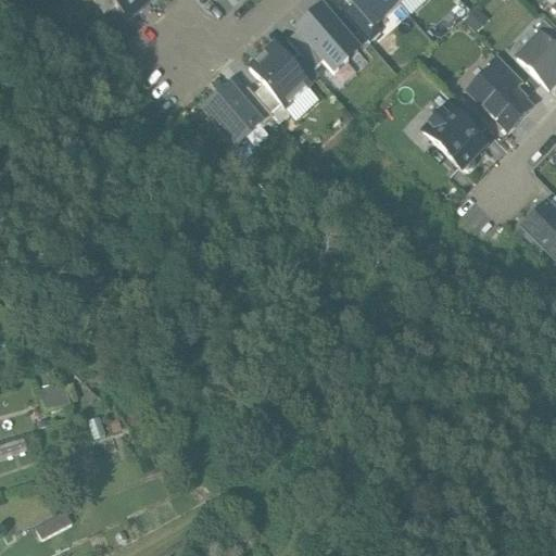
[(112,0),(95,0),(104,10),(114,2),(112,0)]
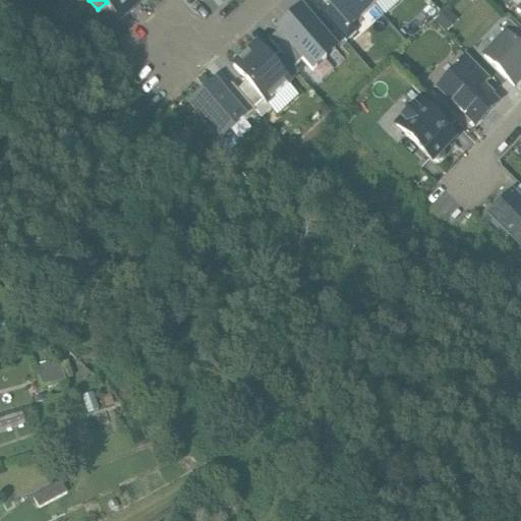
[(120,17),(138,1),(137,0),(105,0),(107,2),(120,17)]
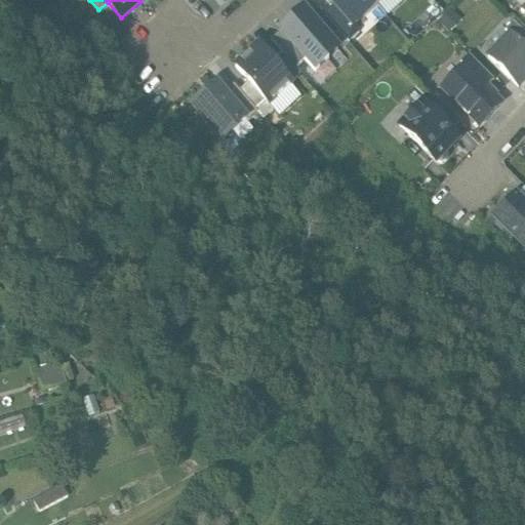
[(352,25),(353,24),(377,3),(373,0),(330,0),(333,3),(352,25)]
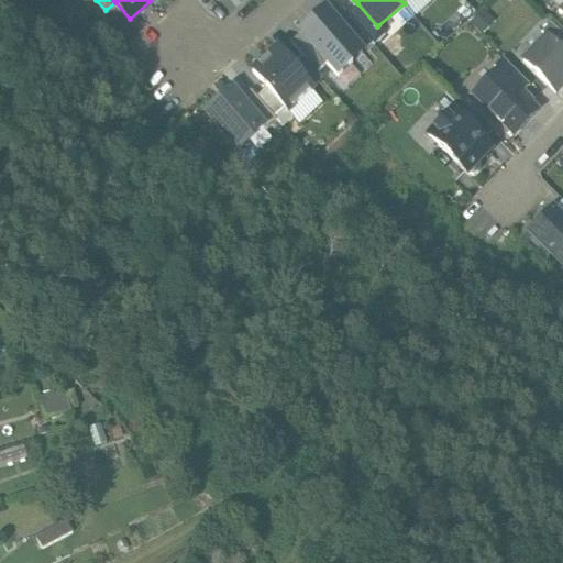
[(377,26),(357,3),(348,12),(374,42),(385,33),(378,25),(377,26)]
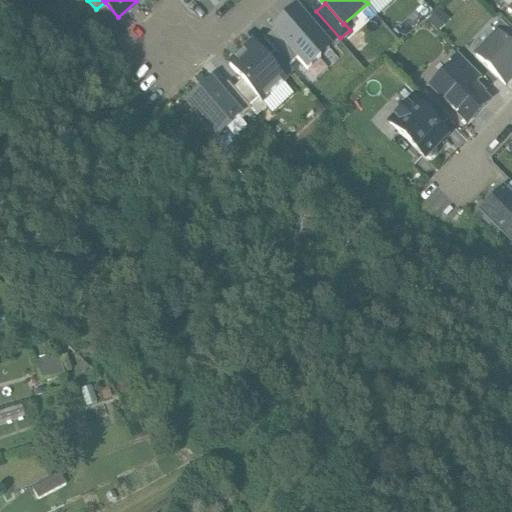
[(285,17),(264,35),(279,51),(288,62),(297,54),(308,66),(320,56),(318,54),(329,44),(295,5),(283,15),(285,17)]
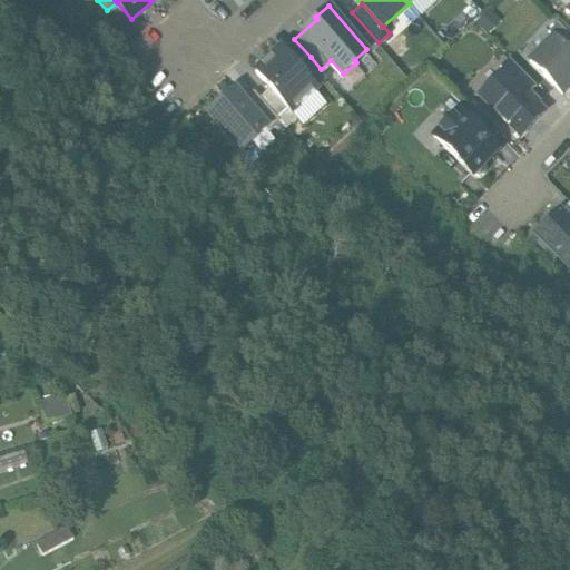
[(500,20),(488,9),(475,22),(488,33),(500,20)]
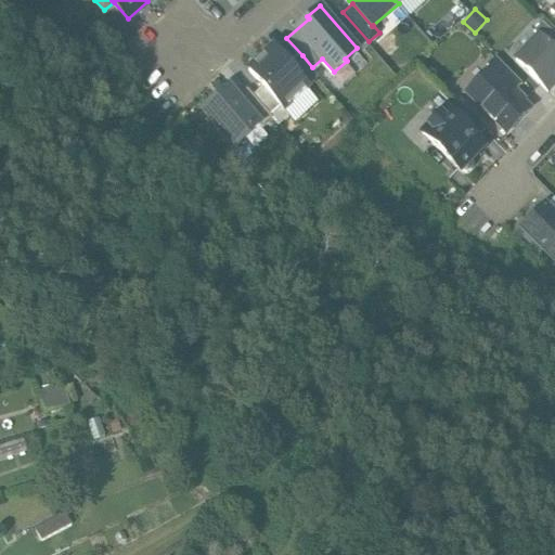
[(554,51),(554,34),(542,22),(533,30),(538,35),(554,52),(554,51)]
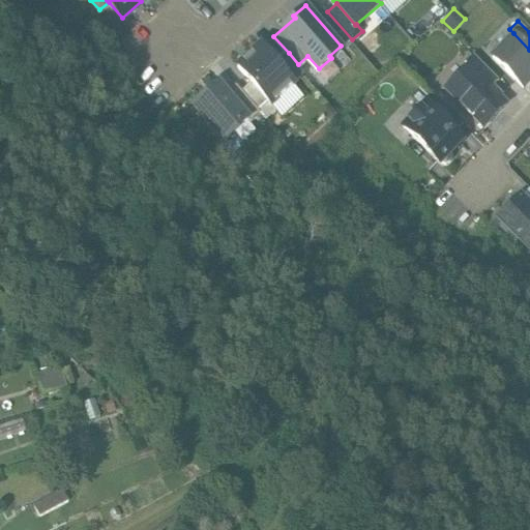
[(513,33),(492,55),(523,86),(529,78),(529,49),(529,50),(513,33)]
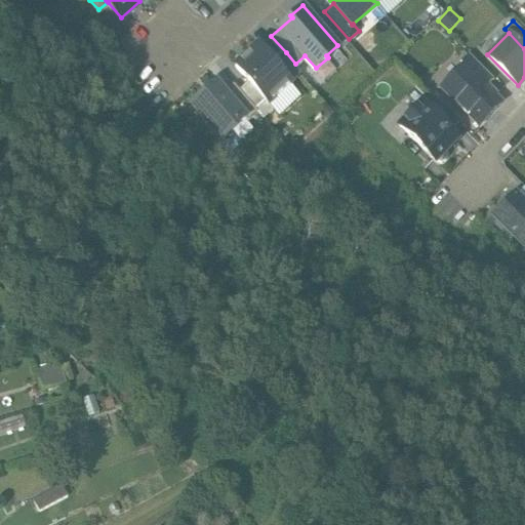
[(248,77),(268,99),(301,71),(295,64),(286,52),(276,62),(258,41),(235,62),(248,77)]
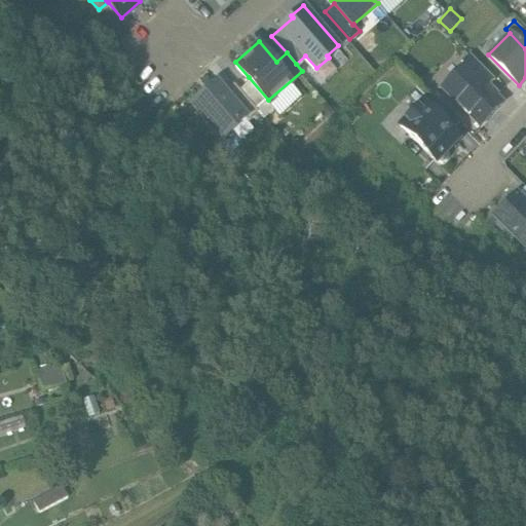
[(494,78),(470,53),(460,63),(464,66),(486,87),(494,78)]
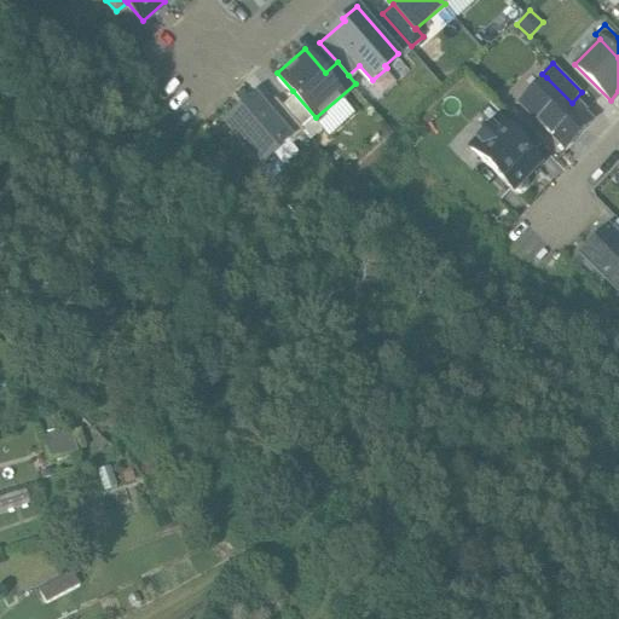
[(572,103),(547,77),(521,103),(565,146),(590,121),(572,103)]
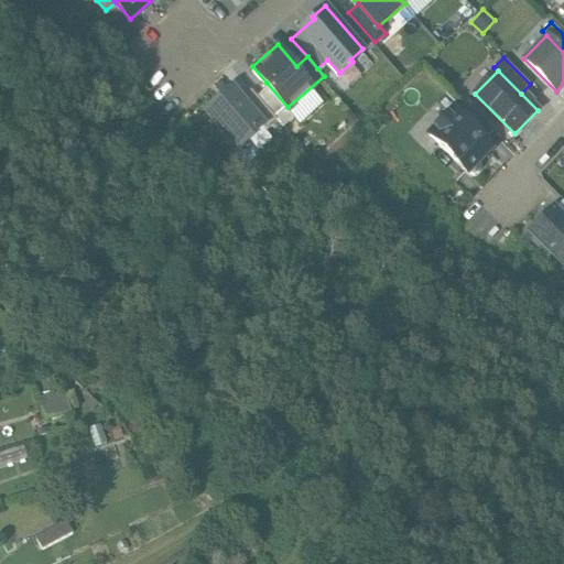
[(288,107),(267,83),(257,91),(277,115),(282,121),(293,112),(288,107)]
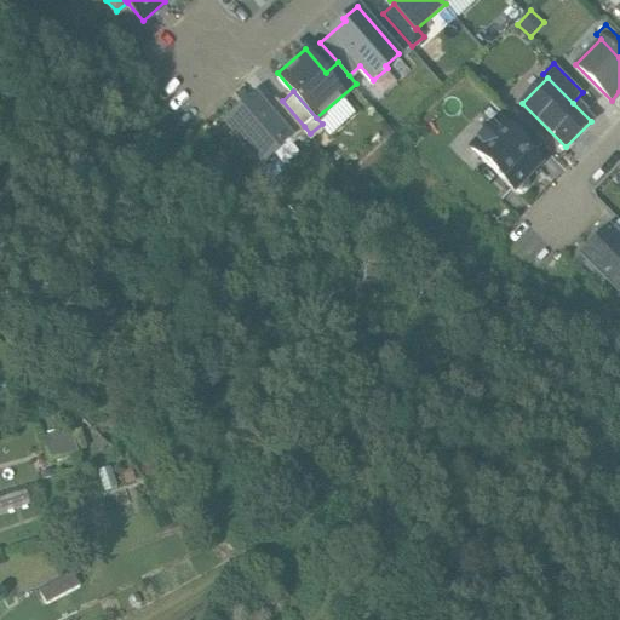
[(290,133),(264,103),(254,93),(227,116),(262,158),(290,133)]
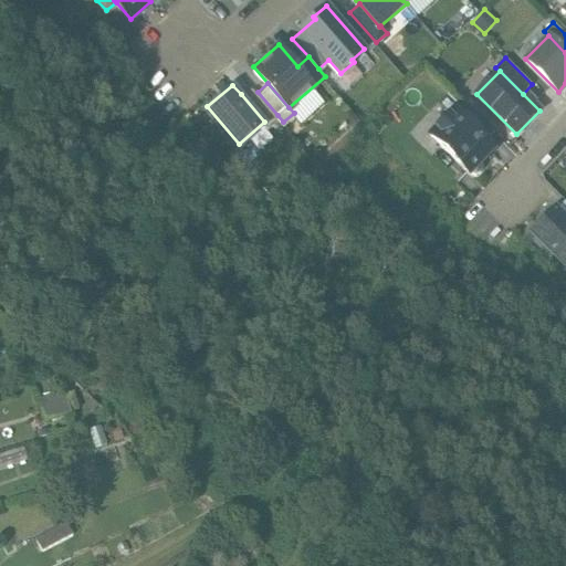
[(251,85),(241,94),(264,122),(266,125),(278,115),(258,92),(251,85)]
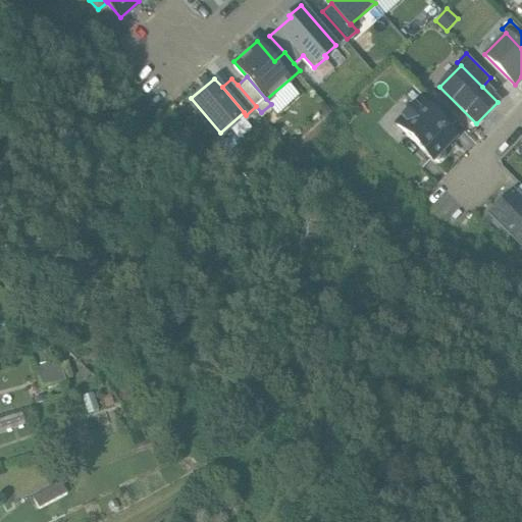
[(455,120),(429,94),(420,103),(447,128),(455,120)]
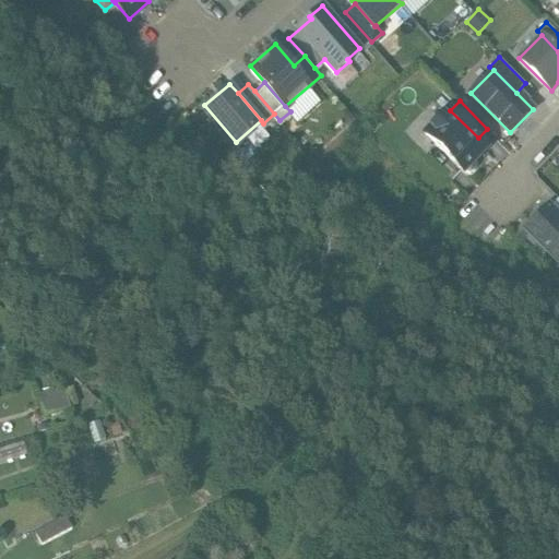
[(450,110),(448,108),(425,131),(464,169),(474,158),(487,146),(478,138),(450,110)]
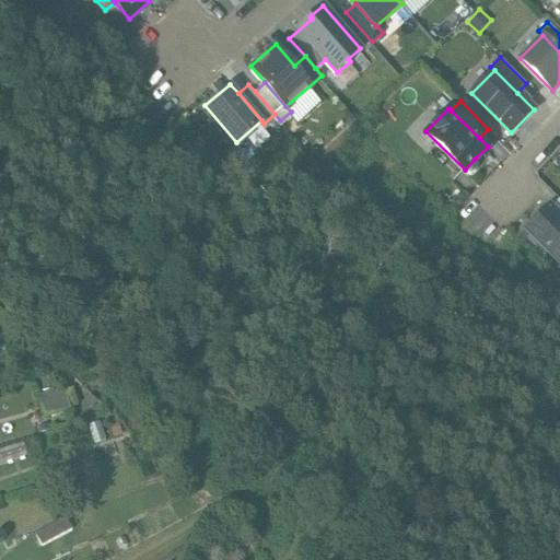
[(477,162),(475,159),(465,170),(467,171),(470,171),(474,170),(476,167),(477,165),(477,162)]
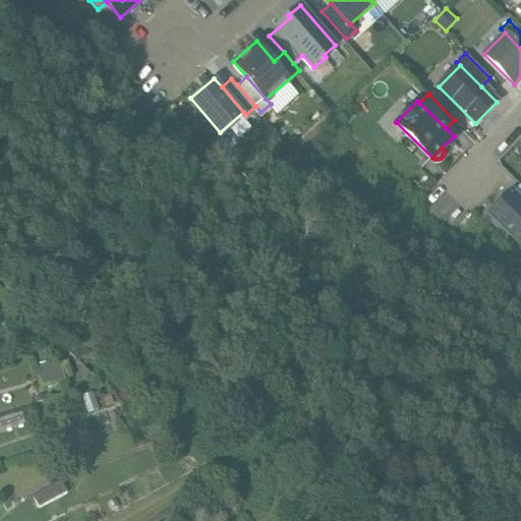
[(520,200),(511,190),(490,212),(520,242),(520,200)]
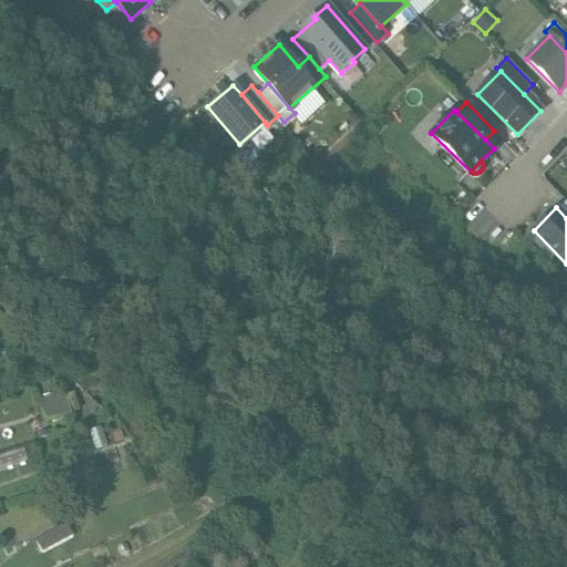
[(41,420),(79,408),(71,385),(33,399),(41,420)]
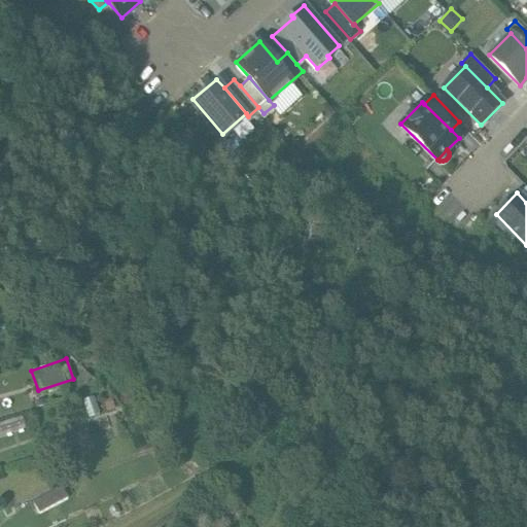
[(50,494),(35,502),(40,513),(56,503),(50,494)]
